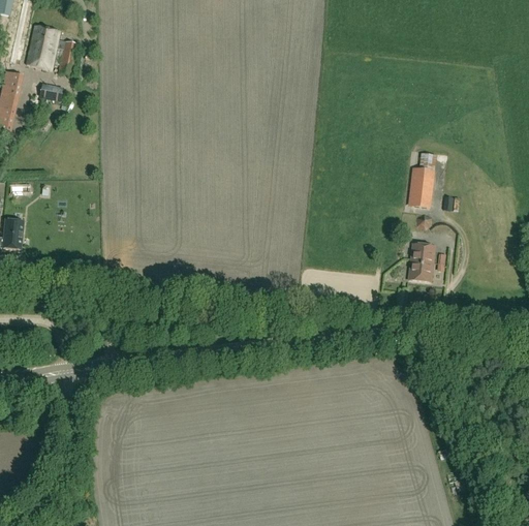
[(17,0),(5,59),(20,62),(32,0),(0,0),(0,12),(9,16),(12,0),(17,0)]
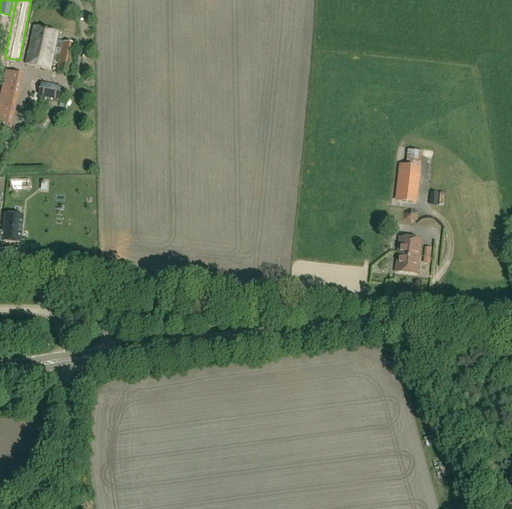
[(34,24),(29,43),(25,62),(49,67),(58,29),(34,24)]
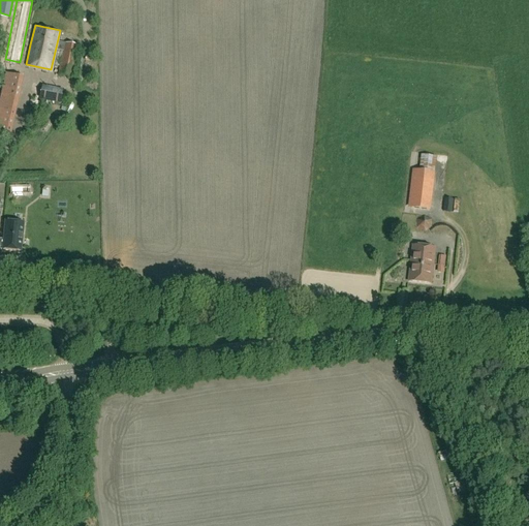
[(79,43),(65,40),(59,71),(72,74),(79,43)]
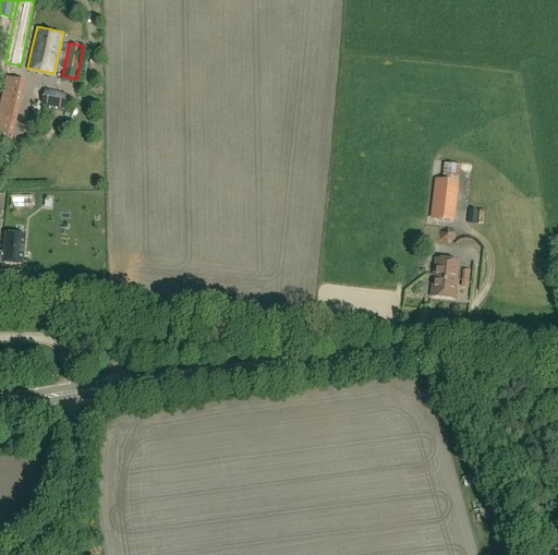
[(8,75),(1,108),(0,113),(0,142),(9,145),(9,139),(13,140),(25,79),(8,75)]
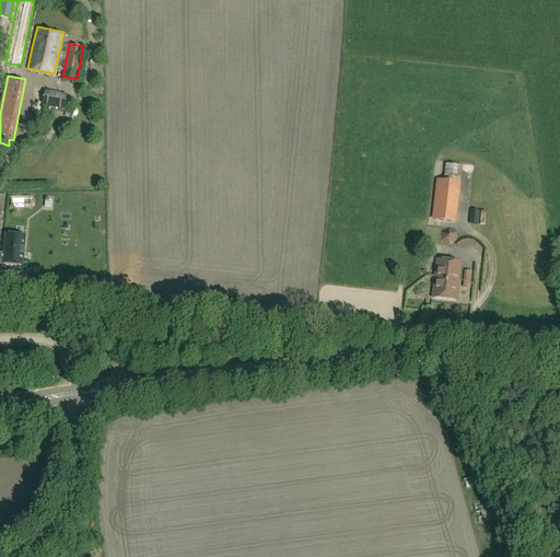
[(45,88),(43,102),(42,103),(65,107),(67,92),(45,88)]
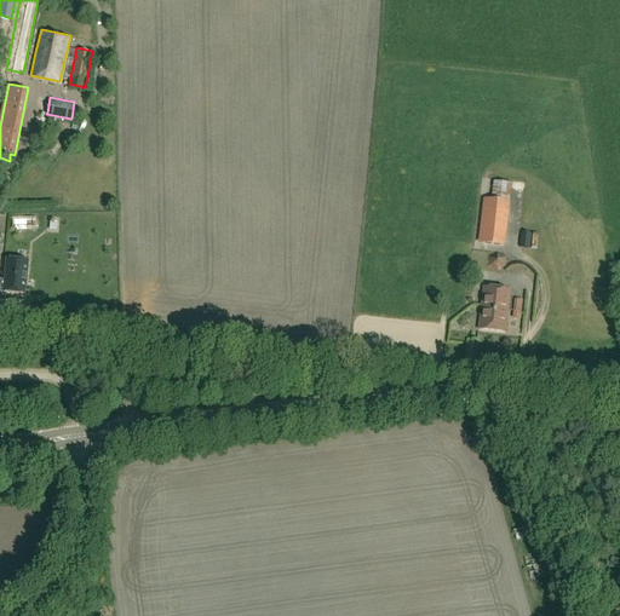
[(489,178),(488,196),(506,196),(507,179),(489,178)]
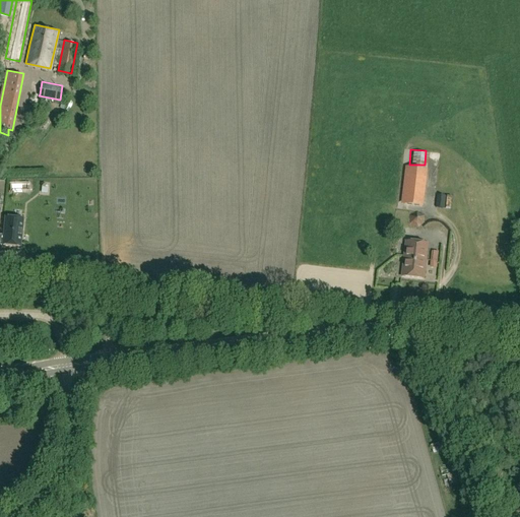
[(413,190),(405,189),(404,201),(412,202),(413,190)]
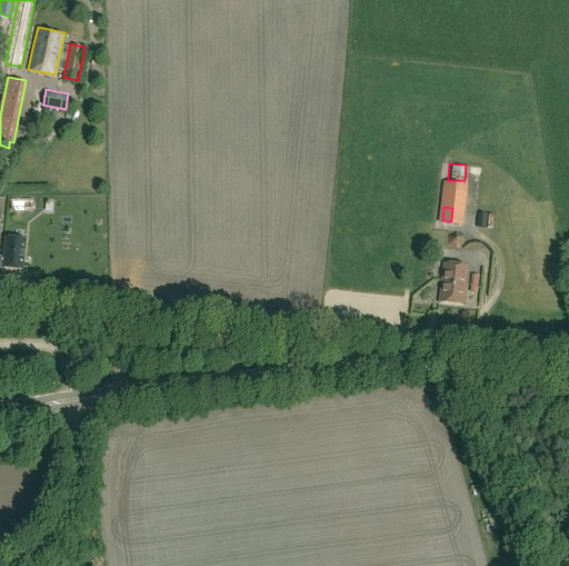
[(478,211),(476,225),(487,226),(488,212),(478,211)]
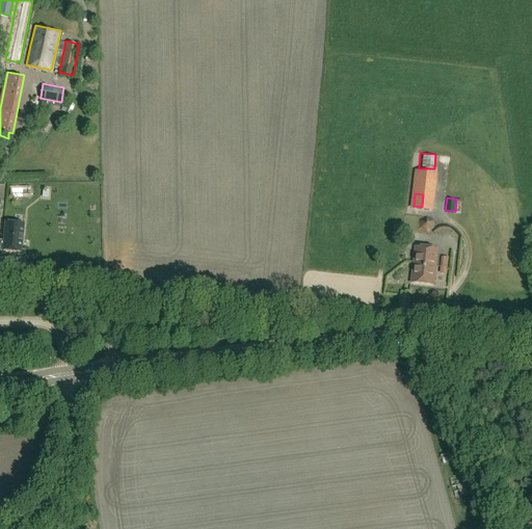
[(21,223),(6,221),(4,234),(0,233),(0,240),(4,241),(4,242),(19,243),(21,223)]
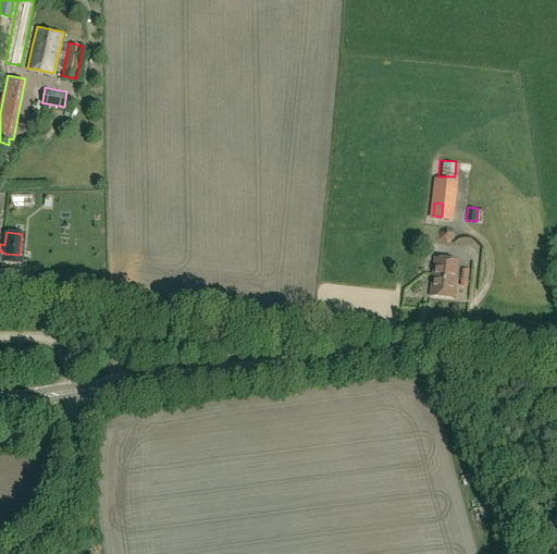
[(454,296),(456,278),(458,259),(434,256),(430,294),(454,296)]
